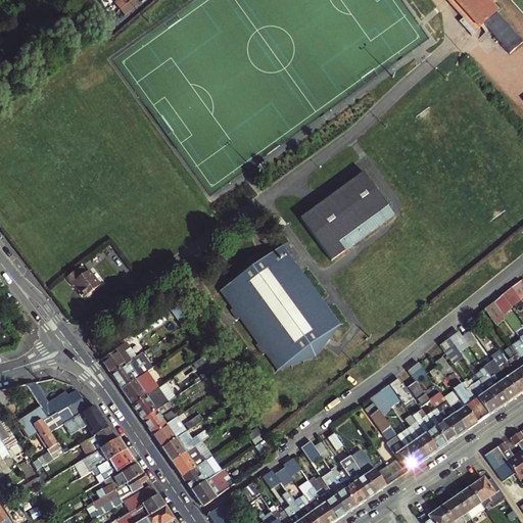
[(115,0),(126,13),(131,9),(123,0),(115,0)]
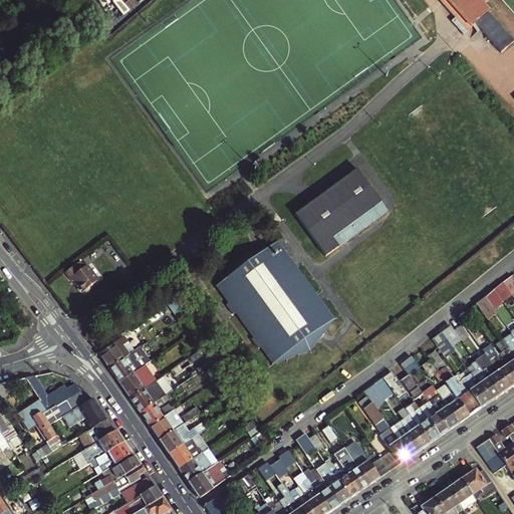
[(120,0),(129,9),(138,2),(136,0),(120,0)]
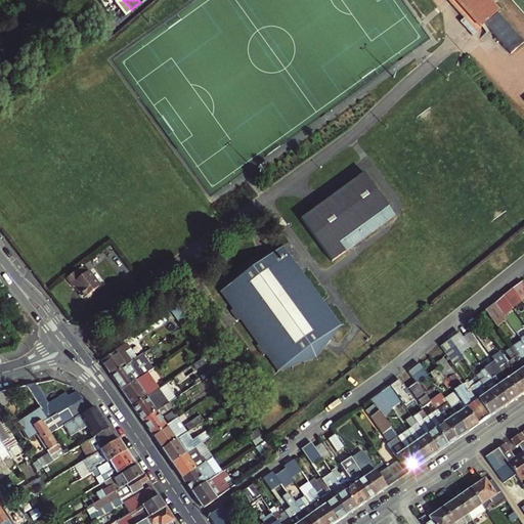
[(473,31),(498,8),(491,0),(452,0),(465,13),(461,17),(473,31)]
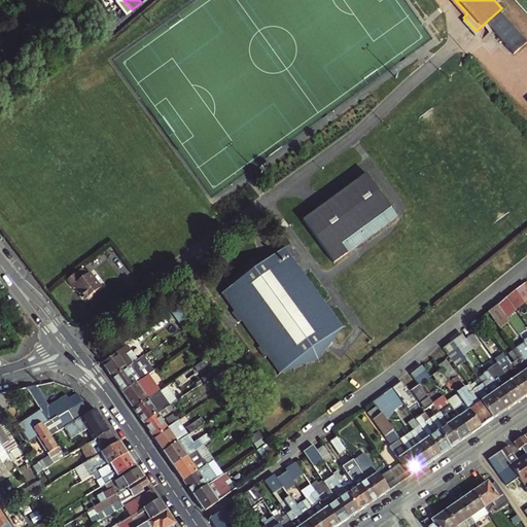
[(357,172),(343,183),(294,219),(326,261),(372,226),(389,213),(381,201),(371,184),(357,172)]
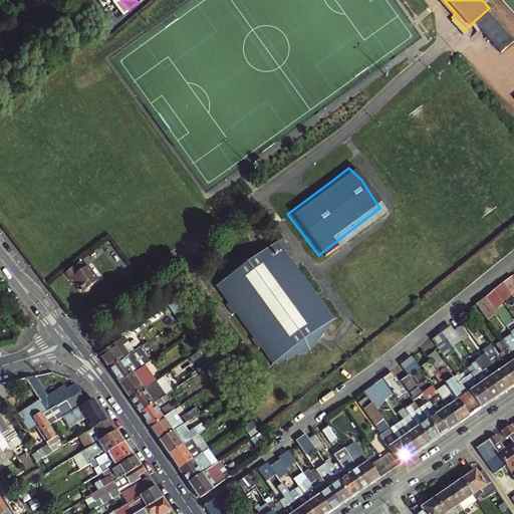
[(272,238),(237,253),(215,282),(229,301),(227,303),(233,311),(236,309),(254,333),(252,335),(258,343),(261,341),(273,357),(308,344),(330,312),(272,238)]
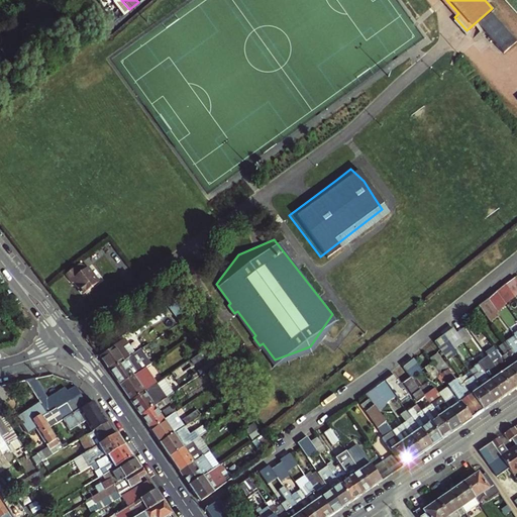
[(99,281),(88,267),(86,268),(81,262),(66,274),(73,283),(75,281),(84,293),(99,281)]
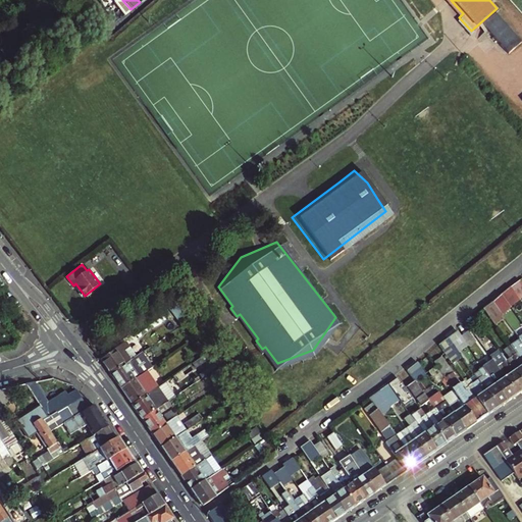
[(521,298),(521,283),(520,281),(511,289),(519,300),(521,298)]
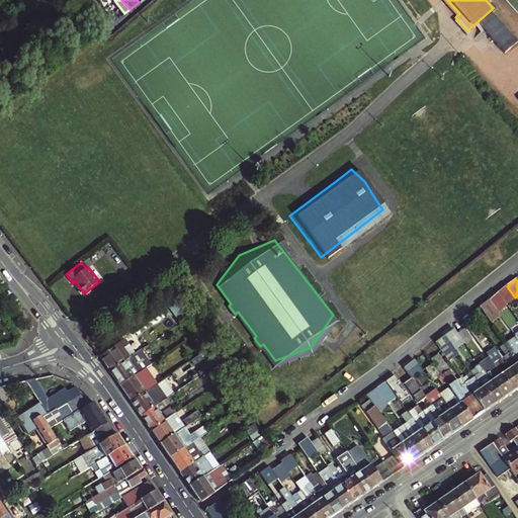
[(507,304),(515,297),(507,286),(500,292),(507,304)]
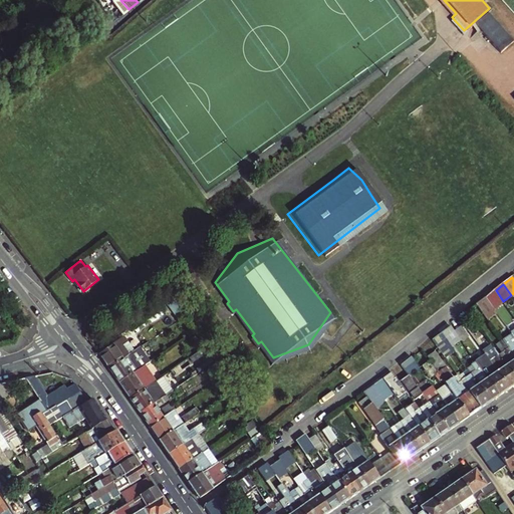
[(478,308),(491,327),(501,320),(488,301),(478,308)]
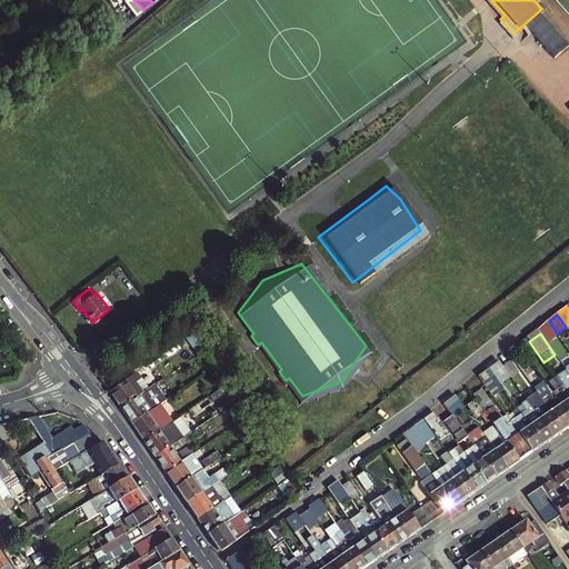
[(489,369),(498,382),(508,376),(498,361),(489,369)]
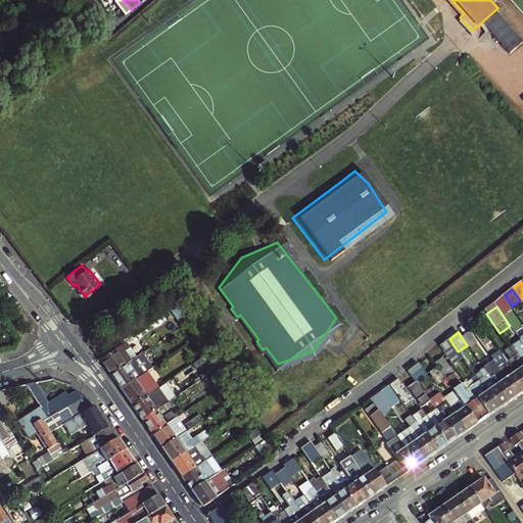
[(463,338),(470,348),(477,343),(470,333),(463,338)]
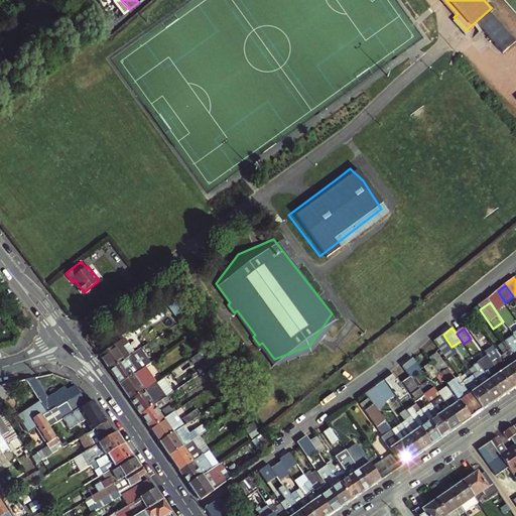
[(515,360),(515,339),(512,334),(502,341),(504,344),(515,360)]
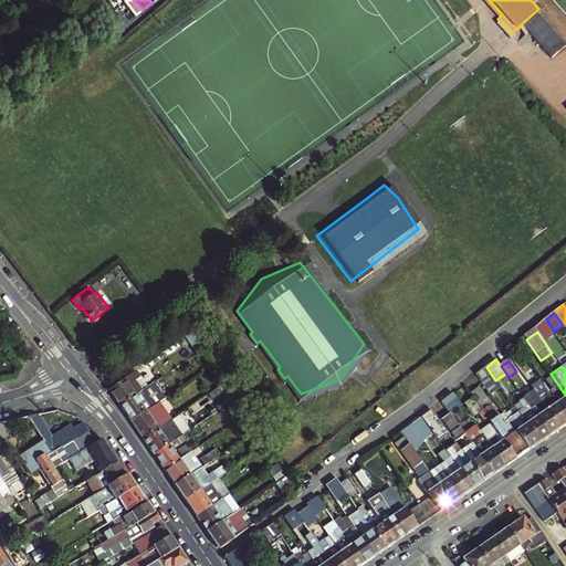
[(496,380),(495,380),(486,367),(477,375),(485,388),(496,380)]
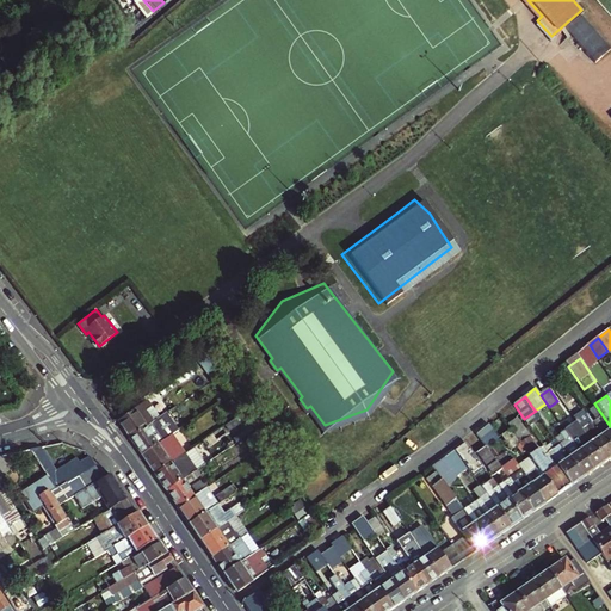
[(131,439),(161,418),(149,400),(118,421),(131,439)]
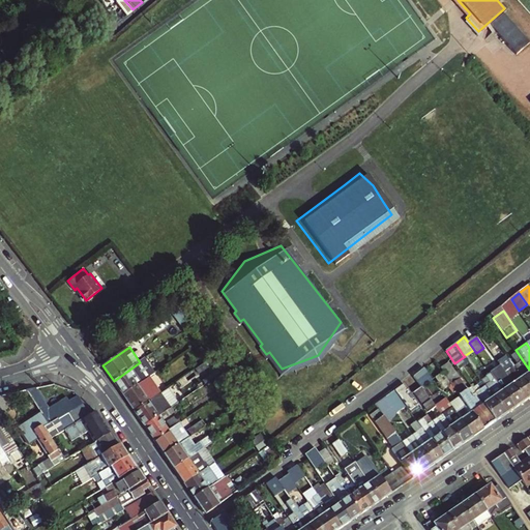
[(518,364),(513,367),(529,389),(529,370),(518,353),(511,357),(518,364)]
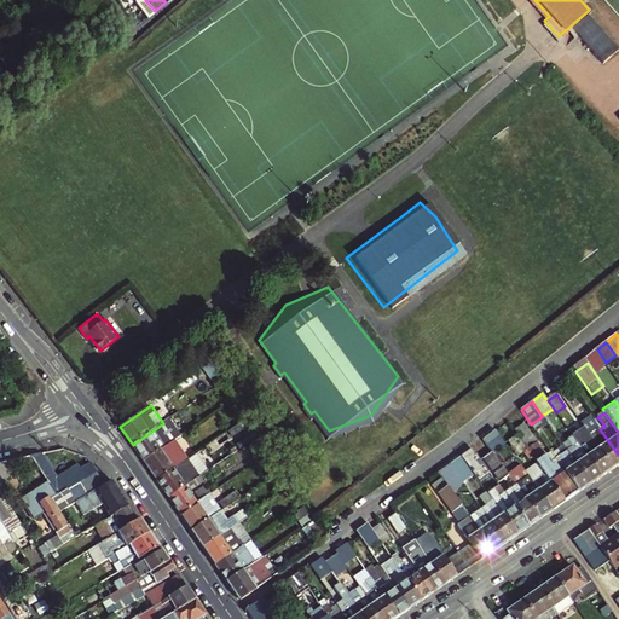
[(171,418),(163,423),(133,445),(144,462),(174,441),(175,441),(181,437),(171,418)]
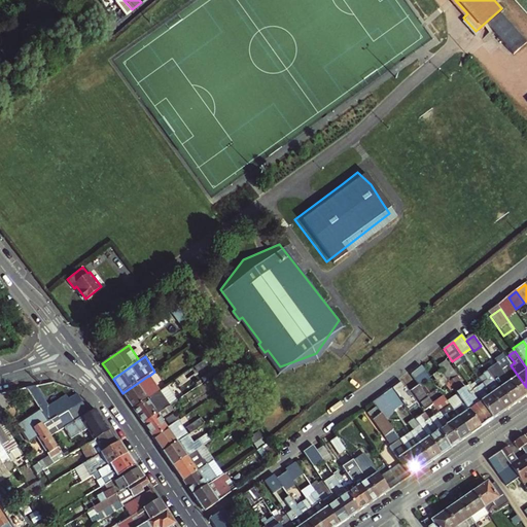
[(222,371),(213,356),(196,369),(205,382),(222,371)]
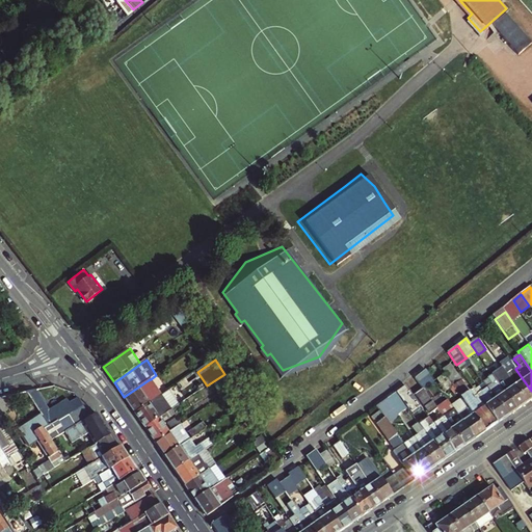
[(507,375),(527,403),(531,399),(531,391),(515,369),(510,362),(505,365),(510,373),(507,375)]
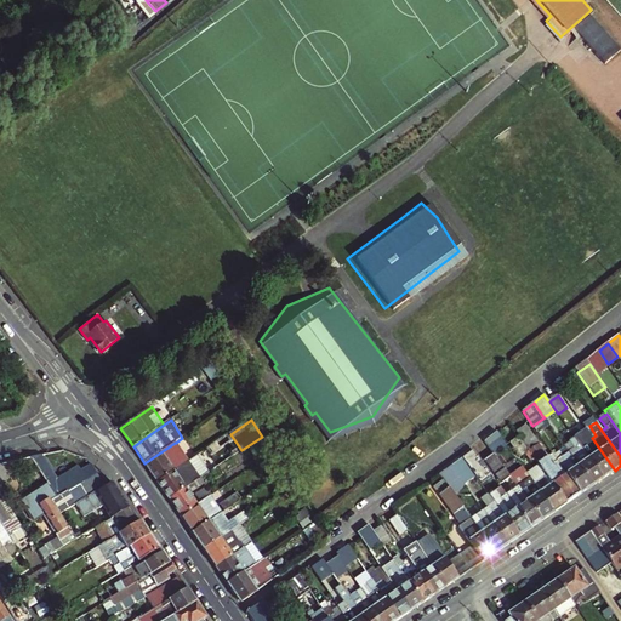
[(581,494),(554,455),(553,454),(548,456),(528,426),(518,432),(520,437),(536,459),(541,466),(567,505),(581,494)]
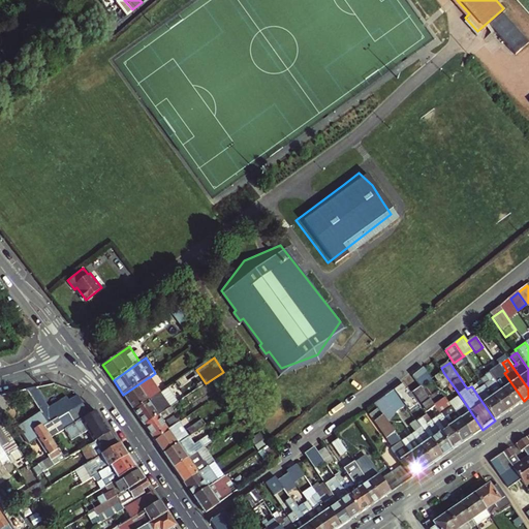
[(494,380),(515,408),(524,401),(504,373),(500,367),(494,371),(498,377),(494,380)]
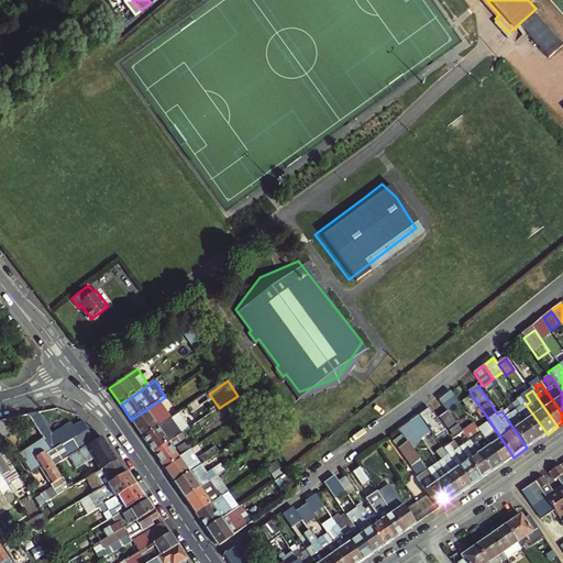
[(461,405),(451,392),(440,399),(449,411),(450,412),(461,405)]
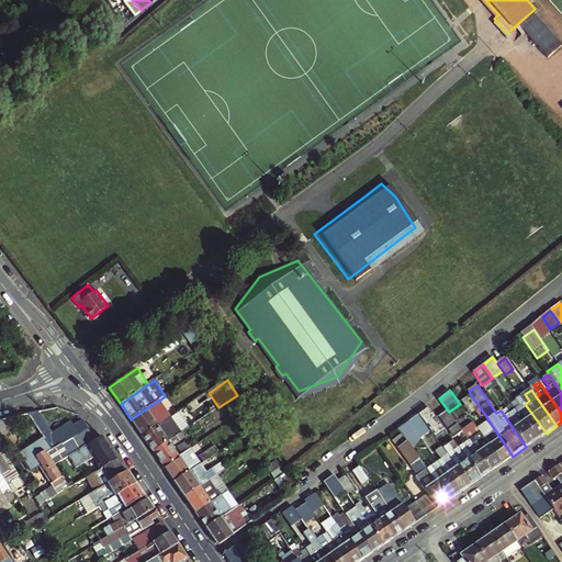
[(485,415),(471,395),(463,402),(471,414),(476,411),(481,418),(485,415)]
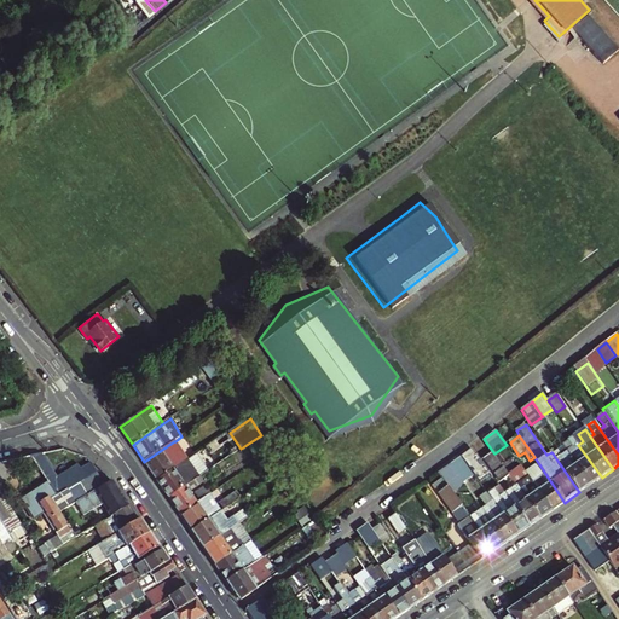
[(567,452),(590,485),(602,478),(578,445),(573,437),(566,440),(572,450),(567,452)]
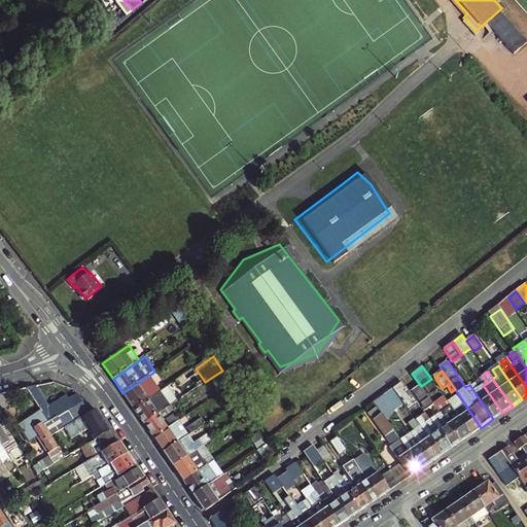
[(159,392),(148,376),(123,393),(134,410),(159,392)]
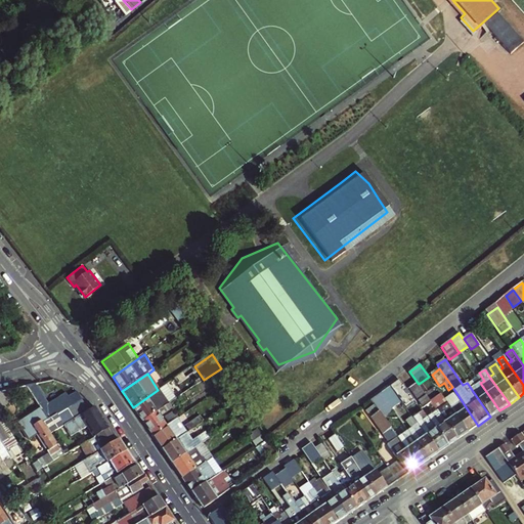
[(477,378),(468,384),(490,417),(499,410),(480,383),(477,378)]
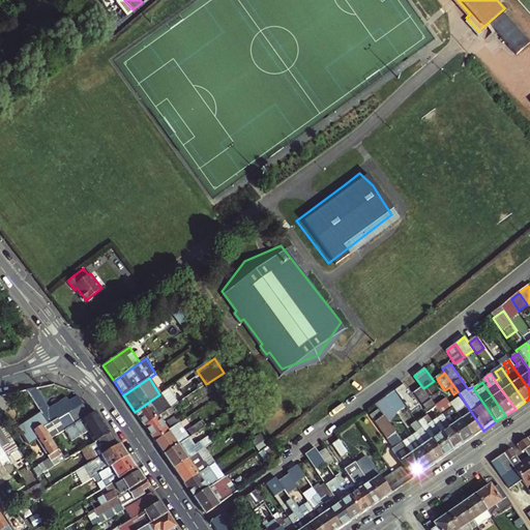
[(410,412),(419,406),(404,384),(395,390),(410,412)]
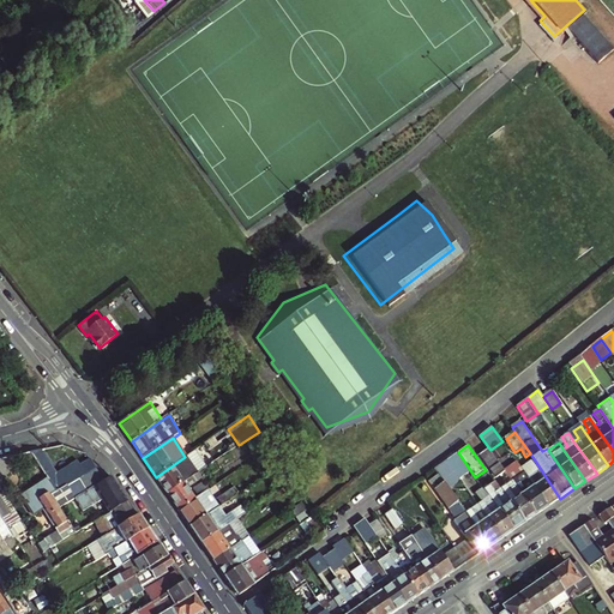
[(168,494),(199,473),(200,471),(209,467),(197,449),(185,457),(156,477),(168,494)]
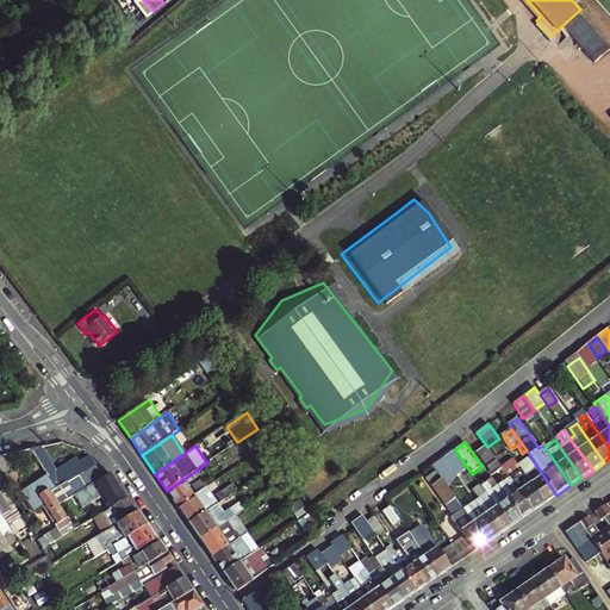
[(496,475),(504,470),(487,447),(486,446),(478,450),(496,475)]
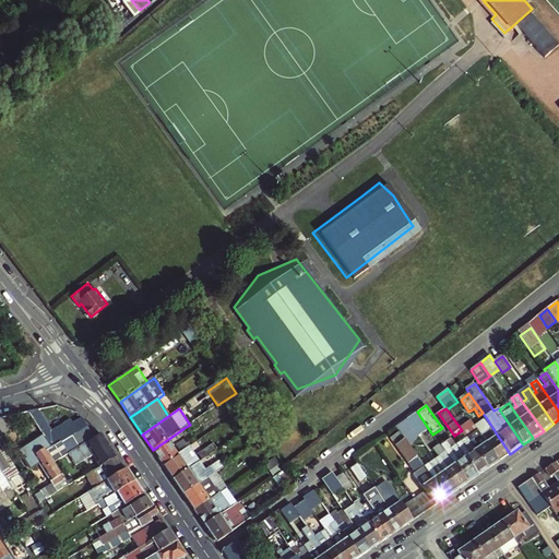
[(52,448),(87,427),(83,419),(73,425),(72,421),(59,429),(58,429),(54,431),(39,409),(31,412),(52,448)]
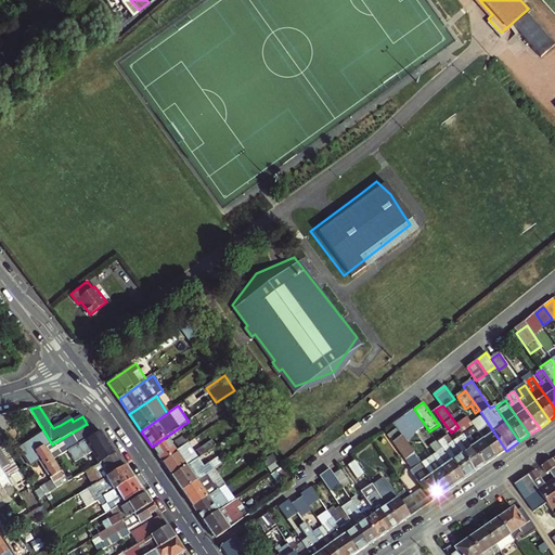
[(30,409),(21,411),(44,449),(47,447),(52,444),(30,409)]
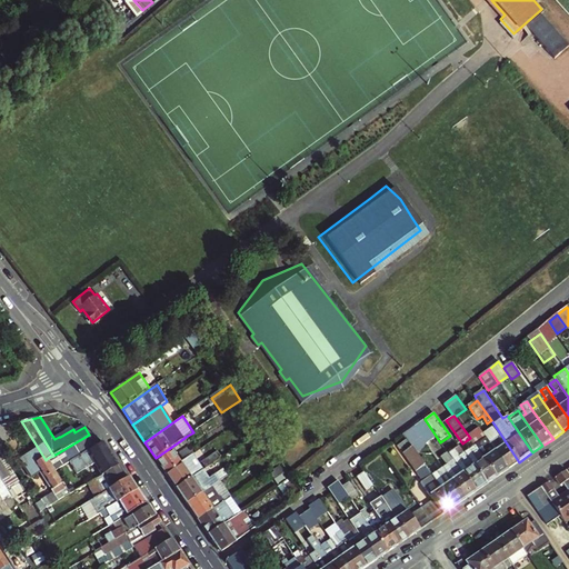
[(433,436),(422,420),(415,427),(419,432),(425,442),(433,436)]
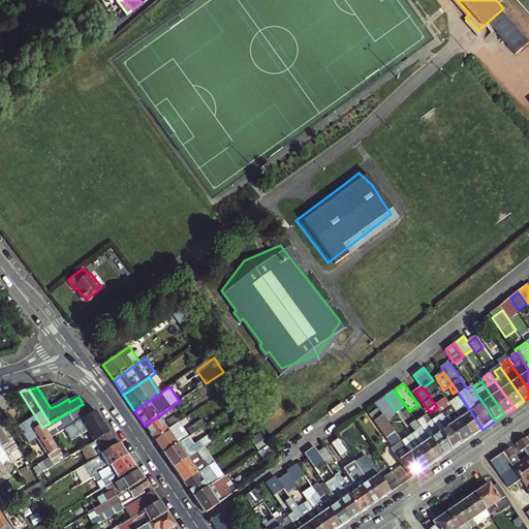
[(387,423),(391,421),(381,407),(390,402),(385,397),(375,404),(379,410),(387,423)]
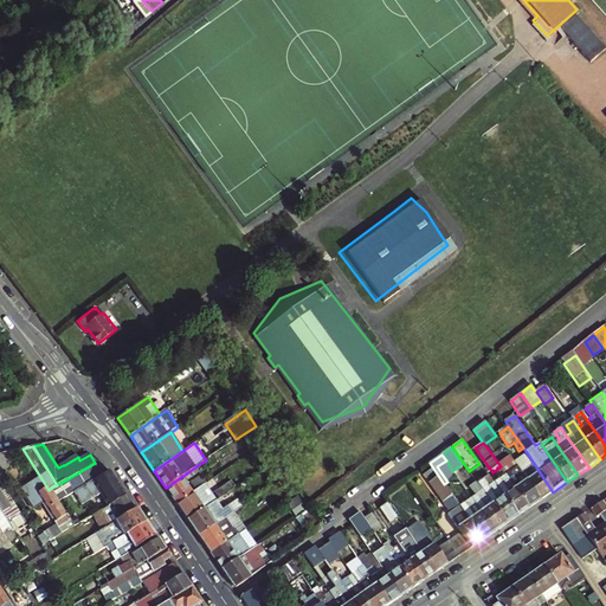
[(515,463),(519,466),(541,501),(553,492),(528,455),(515,463)]
